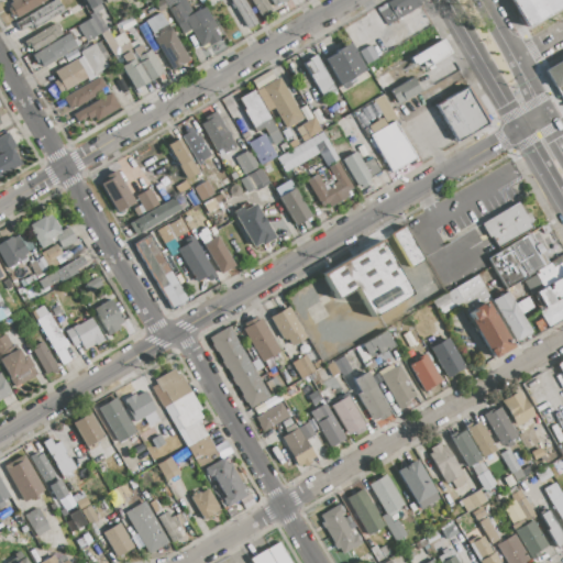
[(47,0),(17,18),(14,14),(11,17),(7,9),(10,7),(7,1),(8,0),(47,0)]
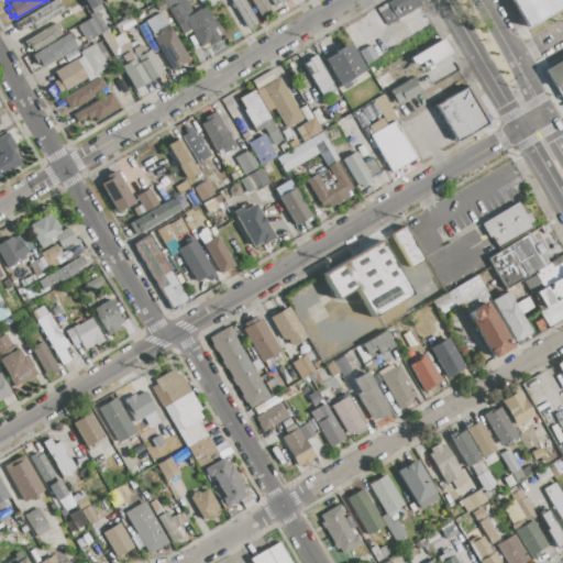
[(28,17),(55,0),(57,0),(64,11),(34,29),(28,17)]
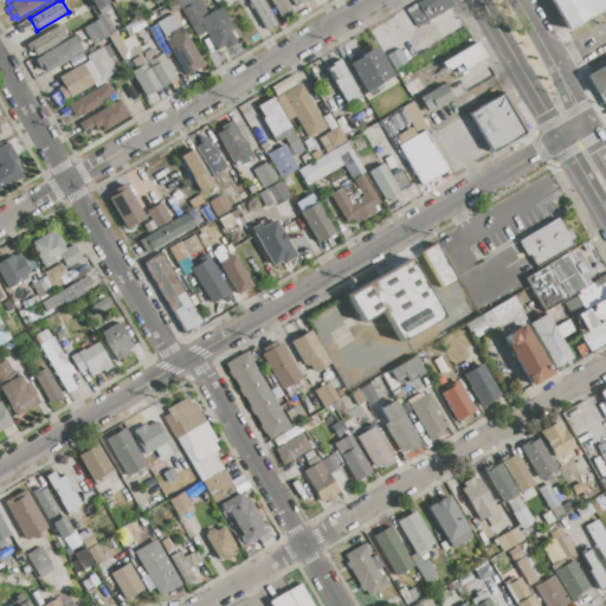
[(104,0),(109,8),(98,14),(90,0),(104,0)]
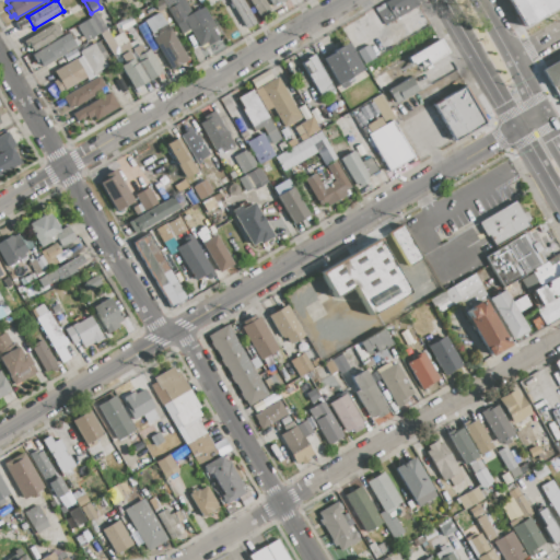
[(162,0),(184,0),(191,13),(202,7),(214,27),(212,28),(218,39),(208,45),(206,43),(199,46),(189,30),(183,34),(162,0)]
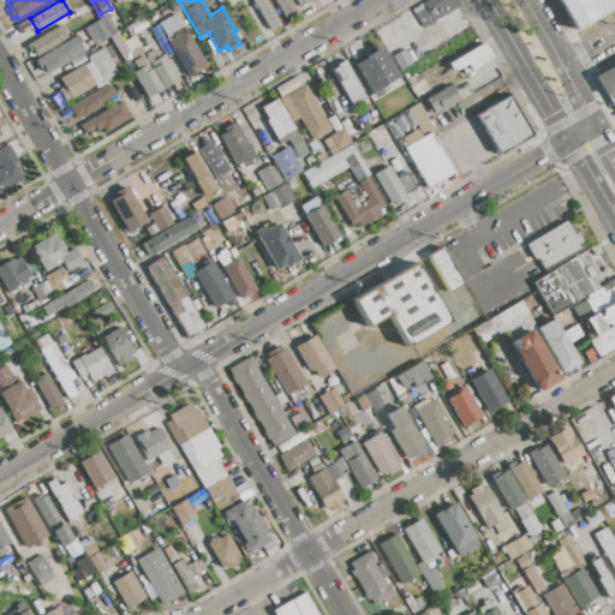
[(237,0),(264,0),(280,27),(270,31),(249,0),(240,0),(238,1),(237,0)]
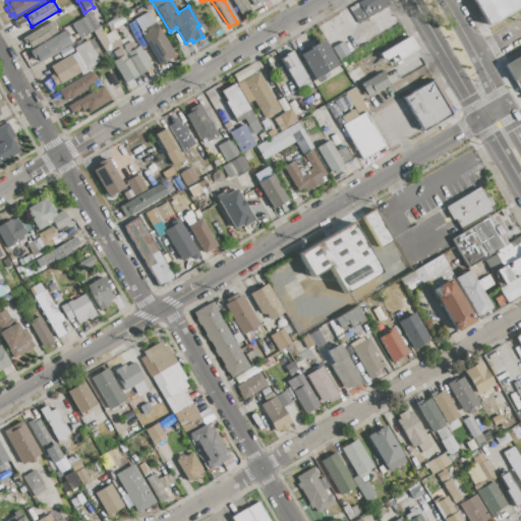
[(231,0),(245,0),(253,12),(242,19),(231,0)]
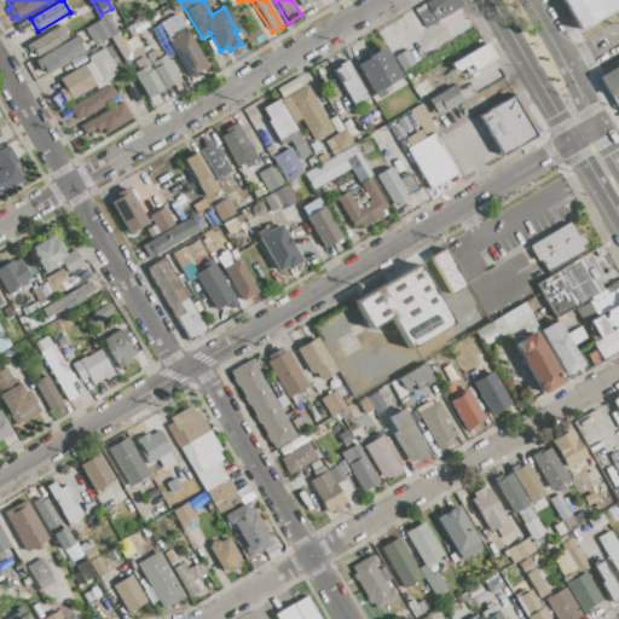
[(423,3),(427,0),(457,0),(462,6),(424,28),(416,13),(426,7),(423,3)]
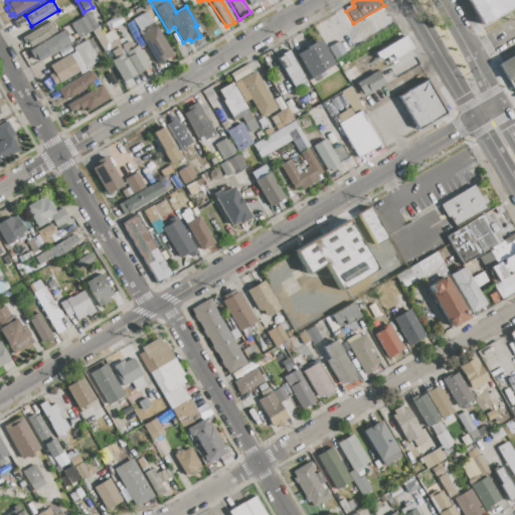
[(514,0),(514,4),(481,24),(465,0),(514,0)]
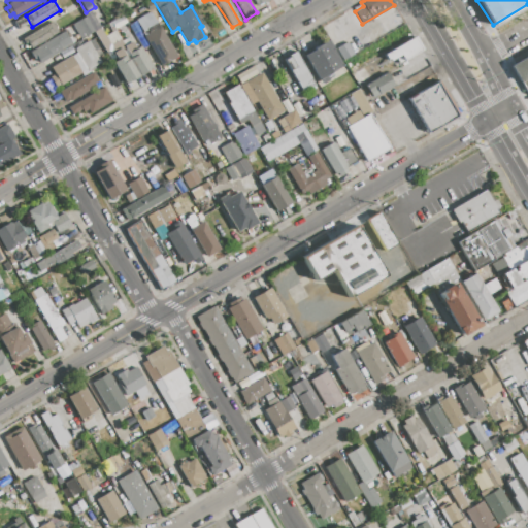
[(142,35),(144,35),(135,21),(151,11),(159,26),(161,25),(176,53),(175,54),(177,57),(161,66),(142,35)]
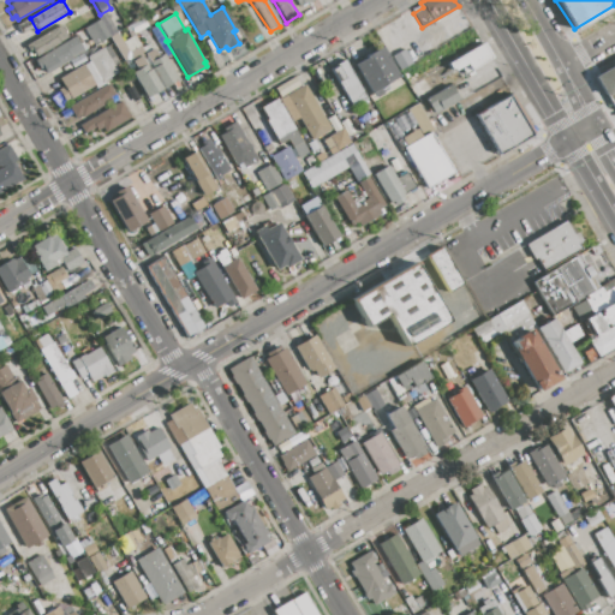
[(83,29),(99,19),(108,36),(93,46),(83,29)]
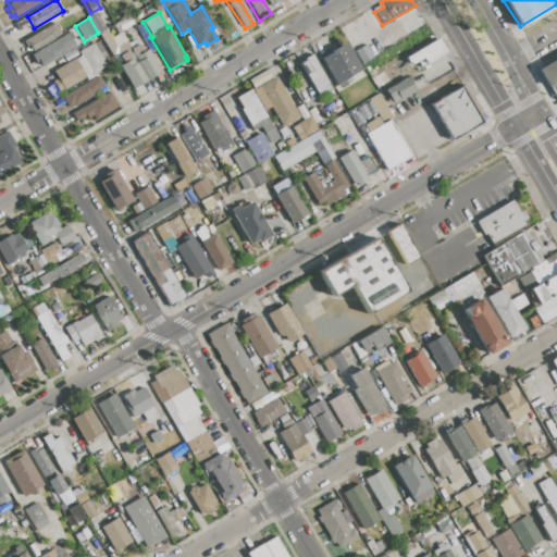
[(23,41),(54,23),(62,35),(33,52),(29,45),(26,47),(23,41)]
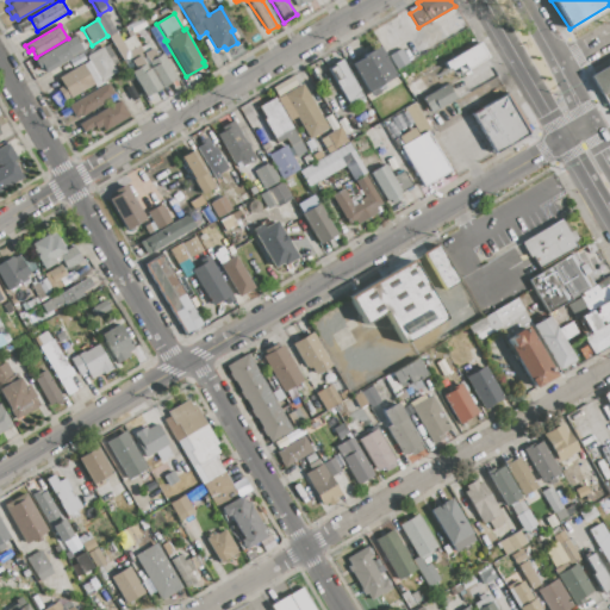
[(109,37),(117,32),(122,42),(134,35),(143,51),(123,63),(109,37)]
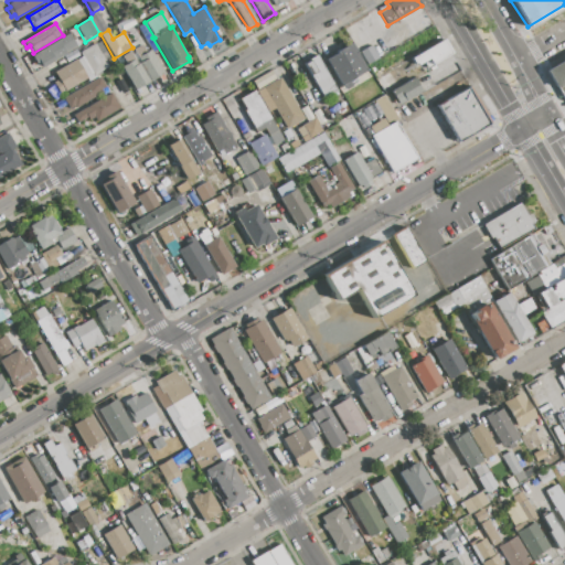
[(31,56),(68,34),(77,48),(43,67),(40,62),(35,64),(31,56)]
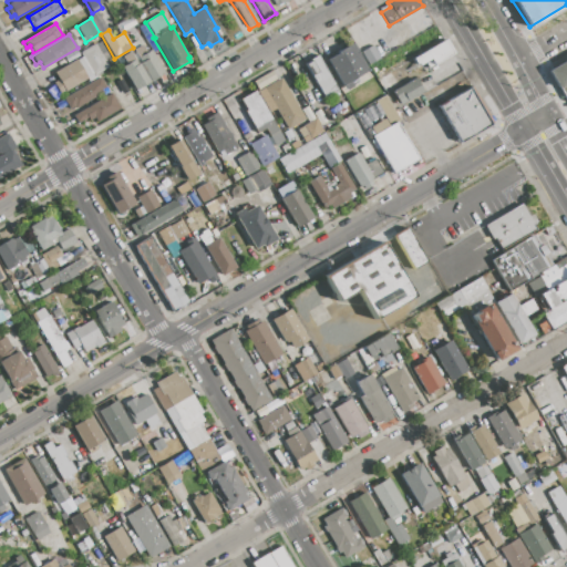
[(412,60),(445,40),(453,52),(433,64),(431,59),(419,65),(418,62),(414,64),(412,60)]
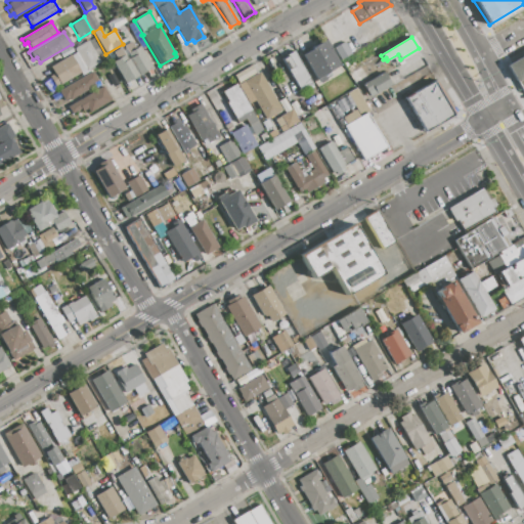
[(80,73),(71,56),(76,52),(74,48),(88,40),(101,64),(87,73),(86,70),(80,73)]
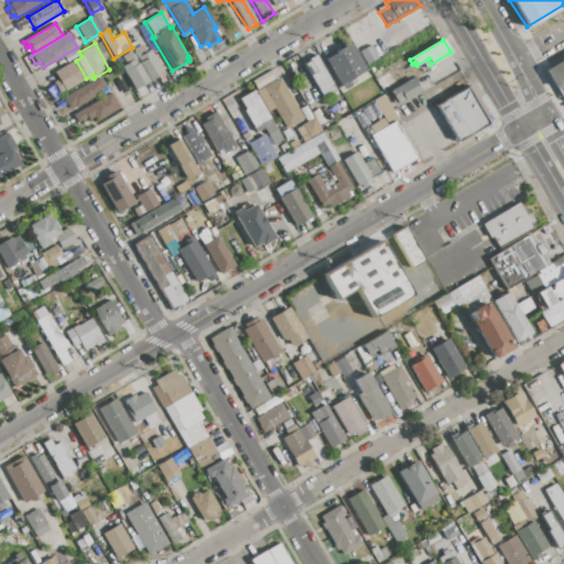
[(324,58),(349,43),(366,69),(339,86),(324,58)]
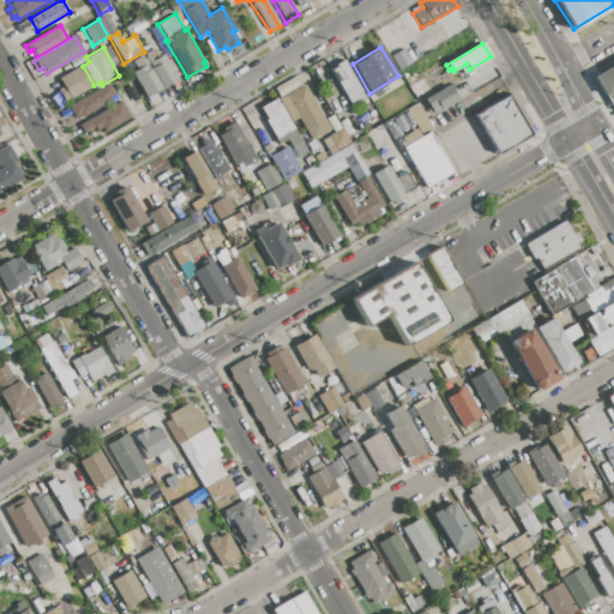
[(131,73),(137,70),(132,61),(140,56),(148,68),(151,66),(144,54),(152,49),(157,58),(163,54),(178,79),(146,97),(131,73)]
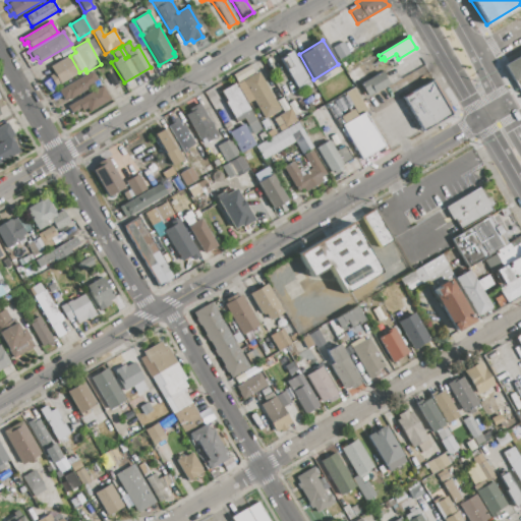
[(280,59),(285,56),(285,55),(291,51),(311,83),(299,91),(280,59)]
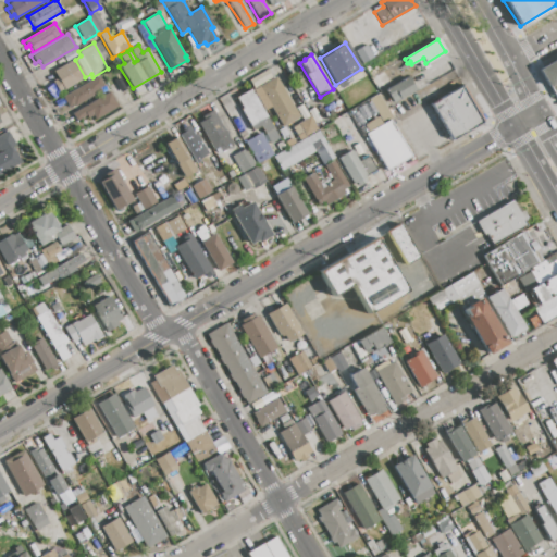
[(556,99),(556,100),(539,70),(556,58),(556,99)]
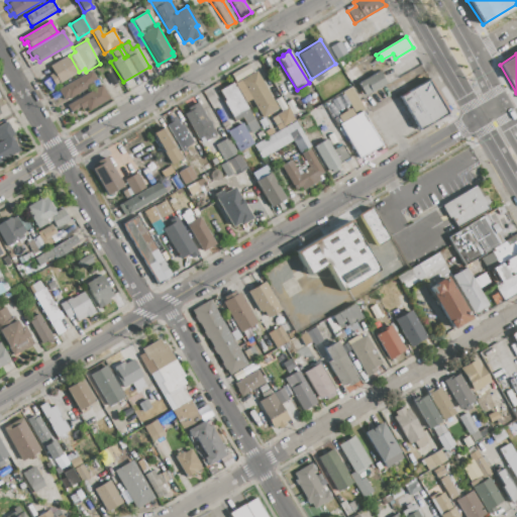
[(49,66),(69,55),(70,56),(79,72),(55,86),(48,76),(54,73),(49,66)]
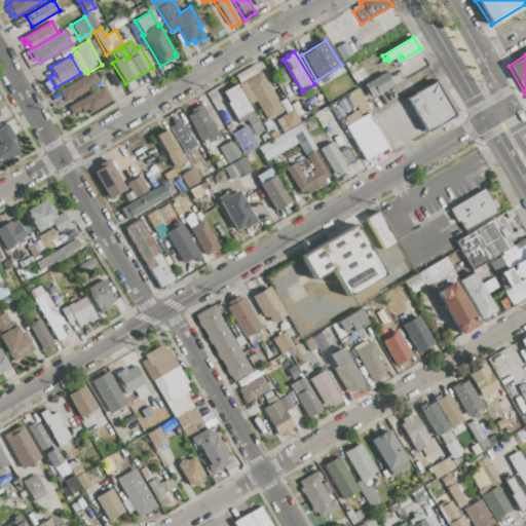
[(234,76),(246,69),(250,75),(238,82),(234,76)]
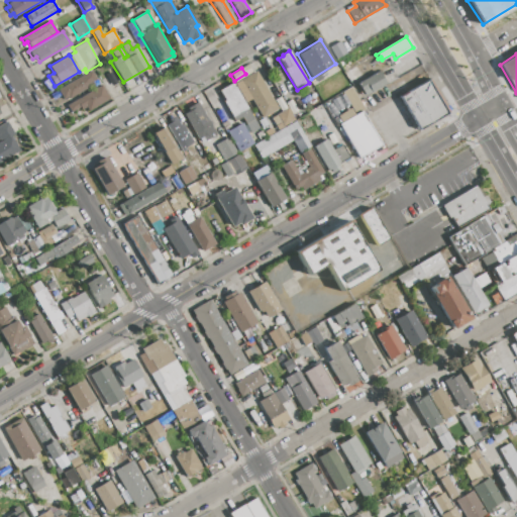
[(58,90),(91,71),(98,82),(69,99),(67,97),(63,99),(58,90)]
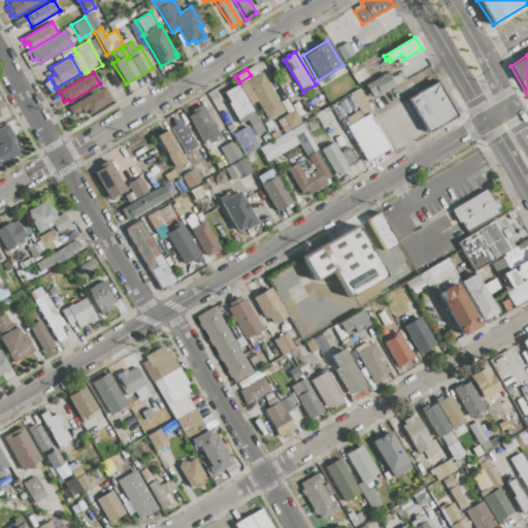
[(365,86),(388,72),(396,86),(373,99),(365,86)]
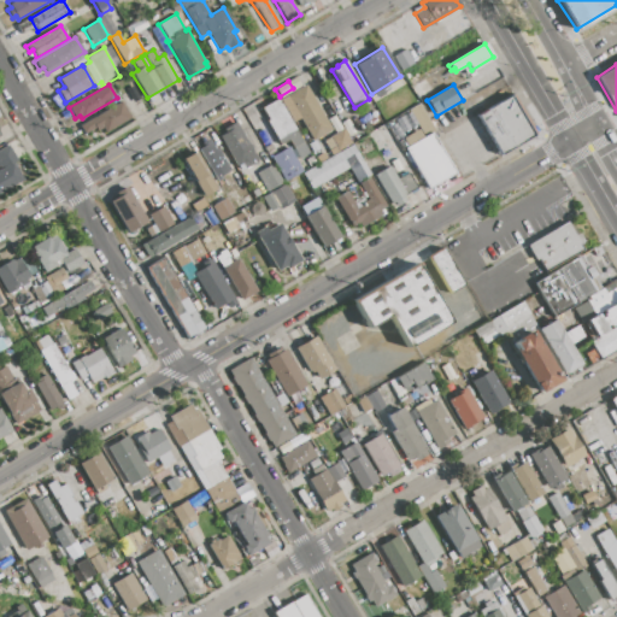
[(286,97),(305,86),(331,129),(312,140),(286,97)]
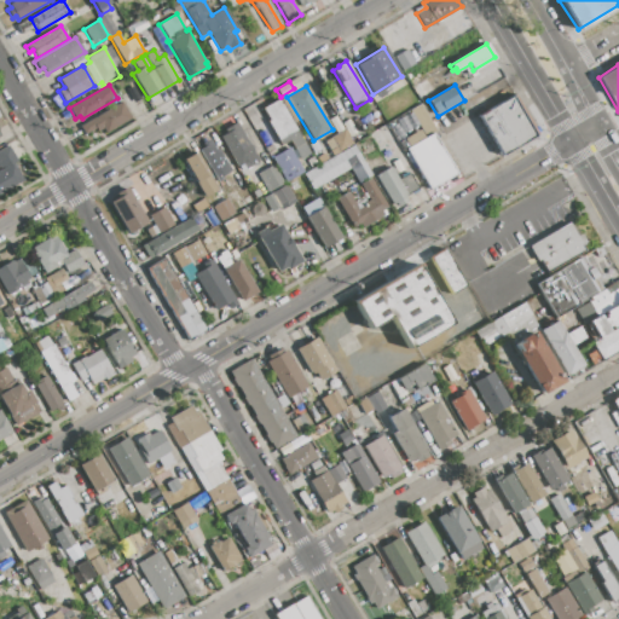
[(417,97),(431,87),(435,93),(422,103),(417,97)]
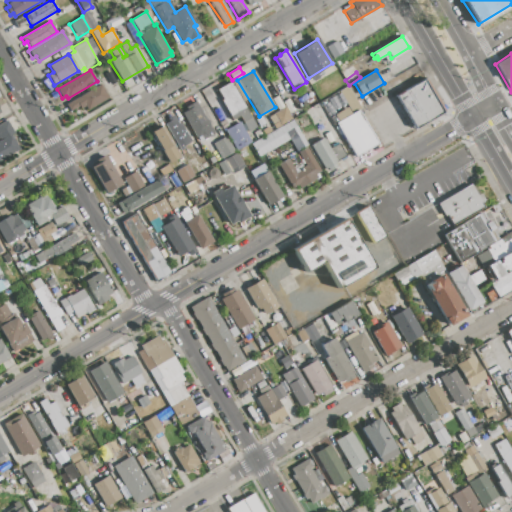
[(424,80),(442,111),(413,128),(395,97),(424,80)]
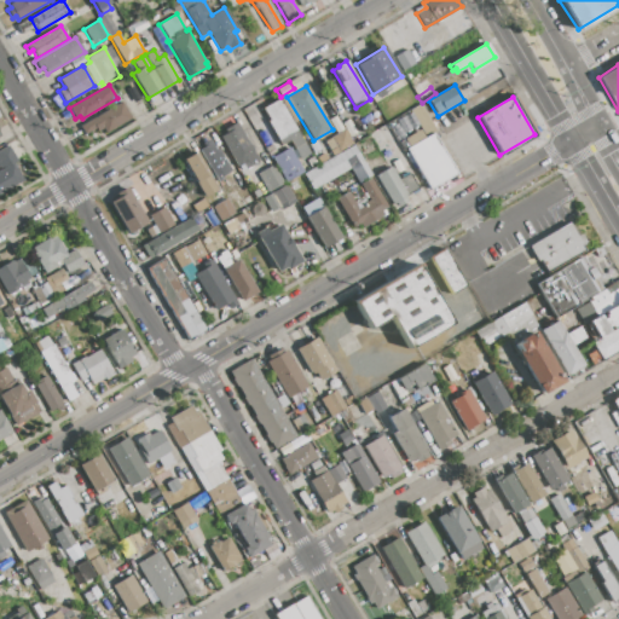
[(262,109),(278,99),(304,143),(294,149),(289,140),(281,145),(276,136),(266,121),(270,120),(262,109)]
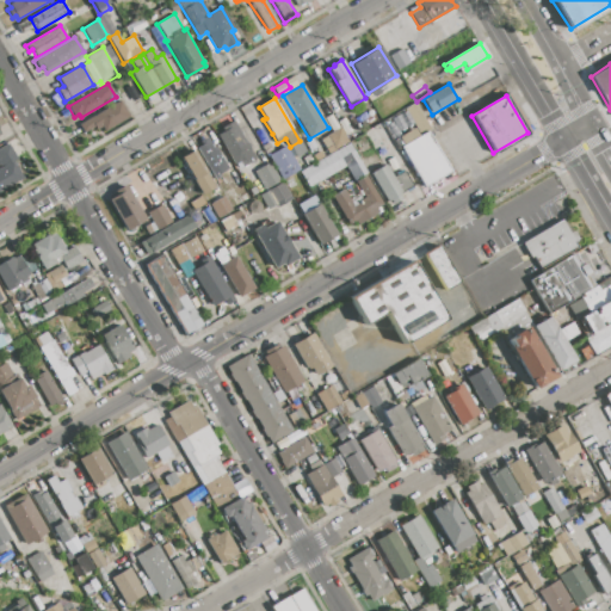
[(79,124),(119,100),(129,117),(104,130),(102,127),(96,130),(93,127),(82,133),(79,124)]
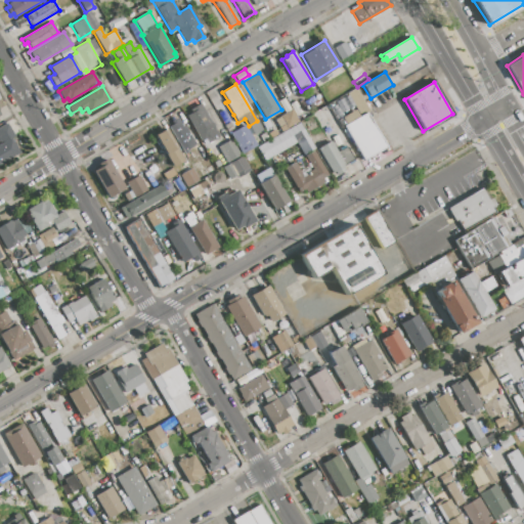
[(361,116),(348,93),(356,89),(369,111),(365,114),(361,116)]
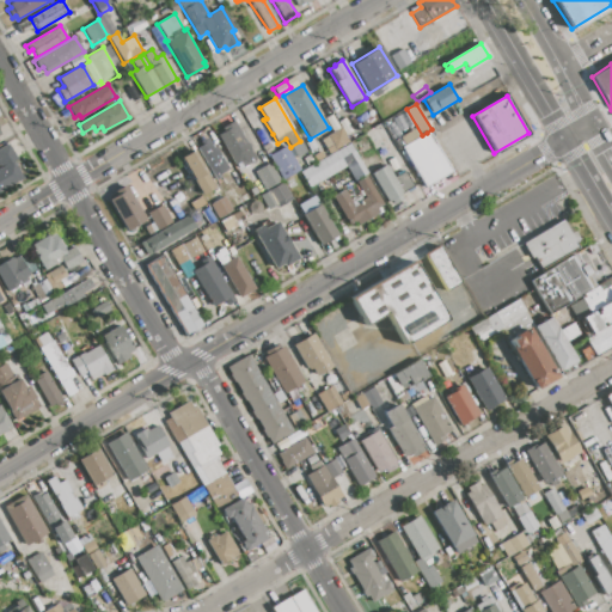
[(216,135),(234,124),(256,159),(239,170),(237,164),(234,165),(216,135)]
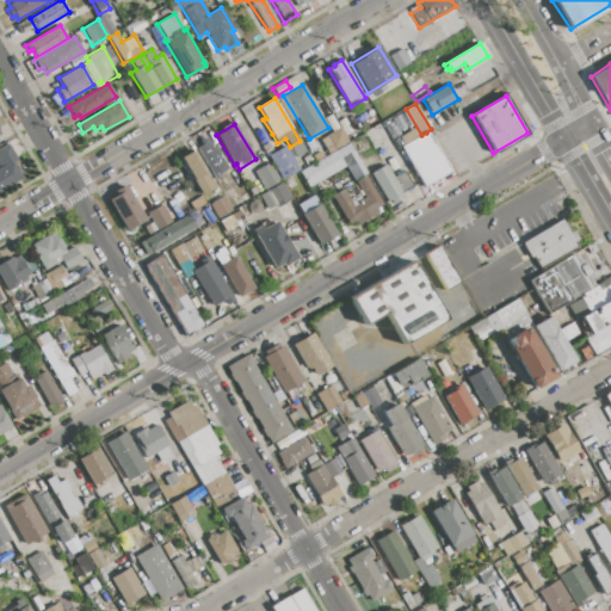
[(328,155),(320,140),(340,128),(349,143),(328,155)]
